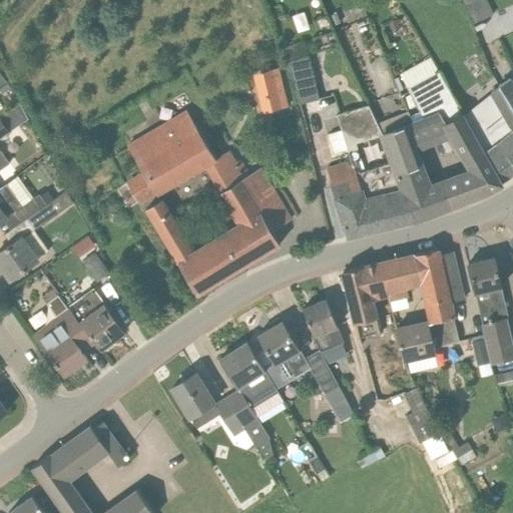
[(461,0),(472,24),(493,15),(486,0),(461,0)]
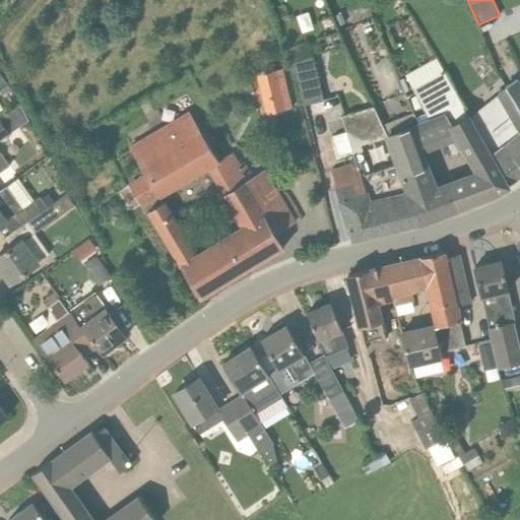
[(345,23),(341,13),(334,15),(338,26),(345,23)]
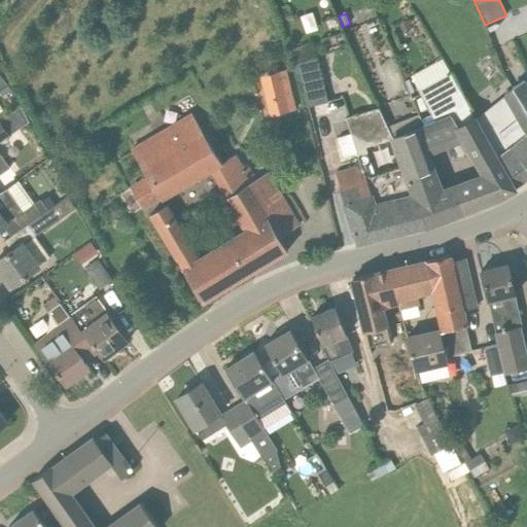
[(302,84),(310,115),(329,110),(316,56),(313,42),(289,53),(302,84)]
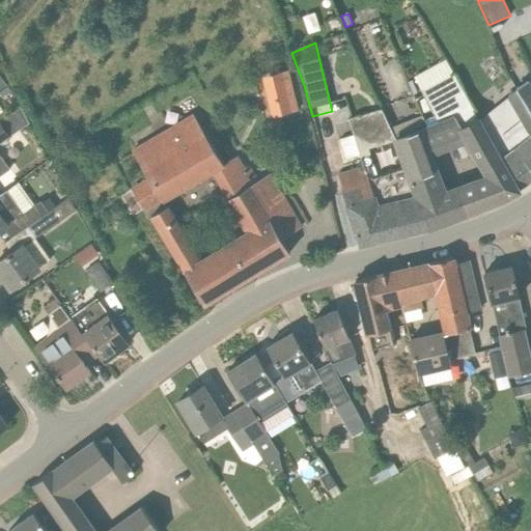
[(519,191),(519,190),(491,141),(475,110),(448,63),(416,82),(422,94),(439,124),(426,129),(421,131),(430,152),(451,145),(467,139),(488,177),(476,182),(453,190),(467,214),(485,207),(502,200),(519,191)]
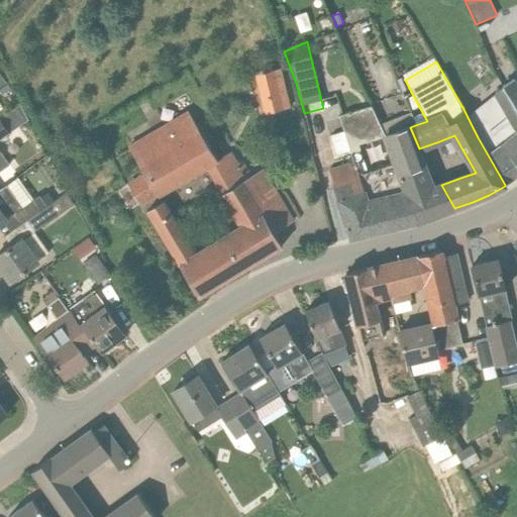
[(254,83),(262,113),(288,107),(286,100),(278,101),(273,79),(254,83)]
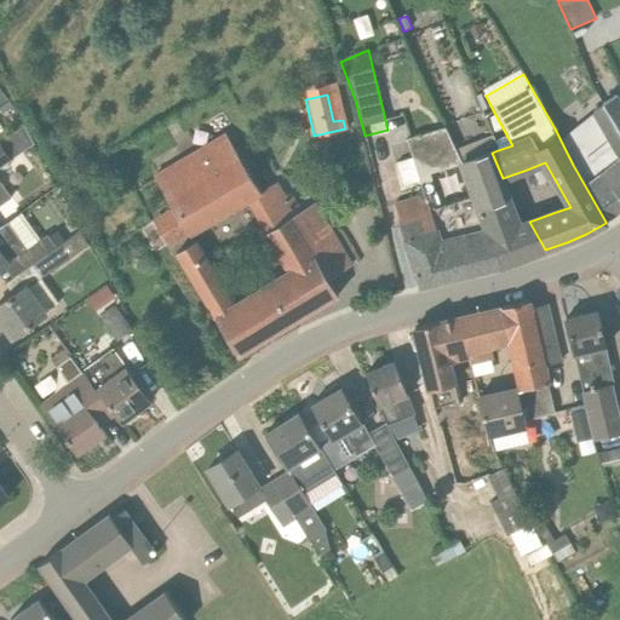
[(604,104),(606,107),(619,130),(619,99),(618,97),(604,104)]
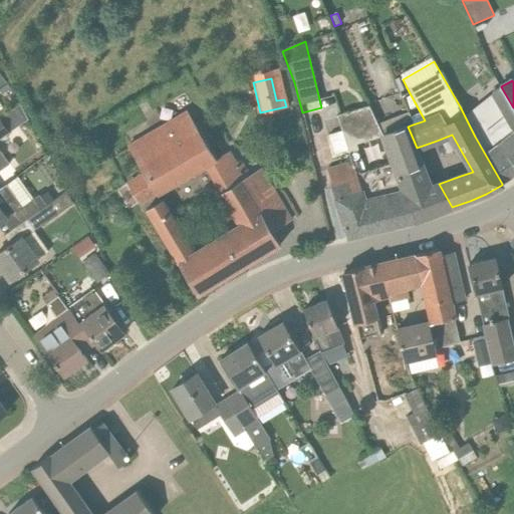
[(503,115),(475,137),(502,184),(513,174),(513,107),(502,88),(492,94),(503,115)]
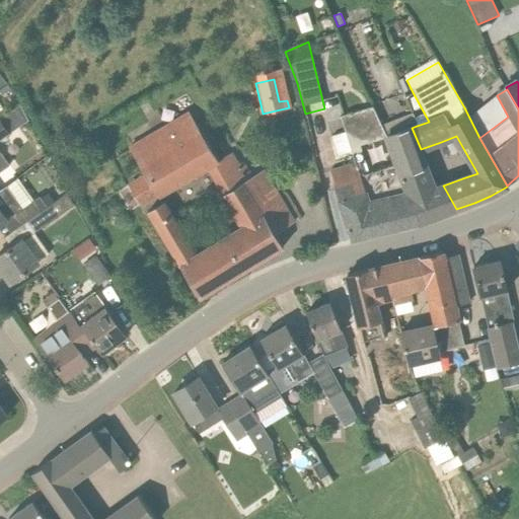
[(0,139),(27,120),(20,106),(0,121),(0,122),(2,127),(0,128),(0,139)]
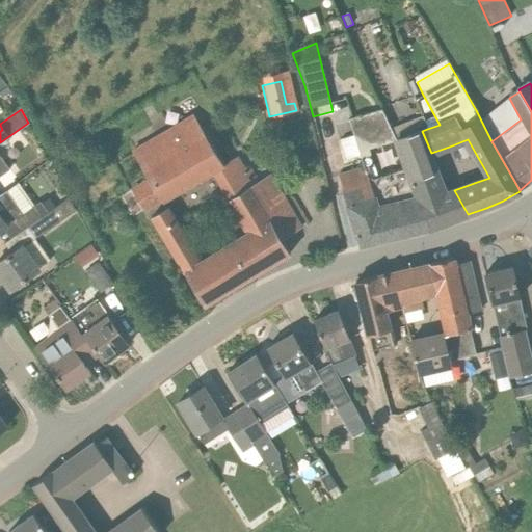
[(364,166),(339,176),(347,204),(361,246),(429,230),(397,141),(391,128),(383,112),(350,123),(364,166)]
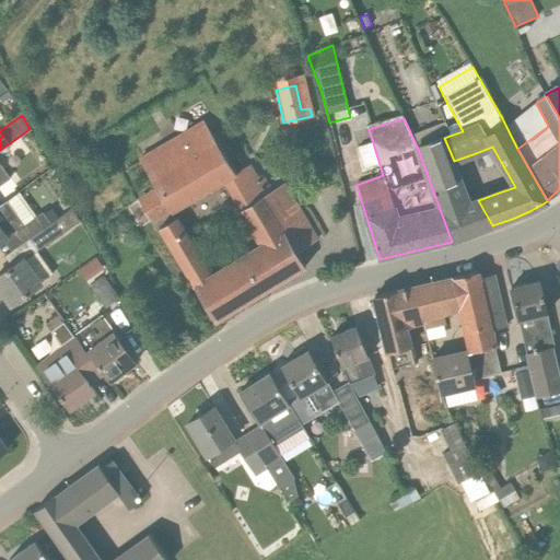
[(411,135),(418,149),(452,242),(475,233),(471,225),(477,223),(480,230),(491,225),(491,226),(492,225),(478,200),(469,202),(454,161),(444,138),(450,136),(444,121),(411,135)]
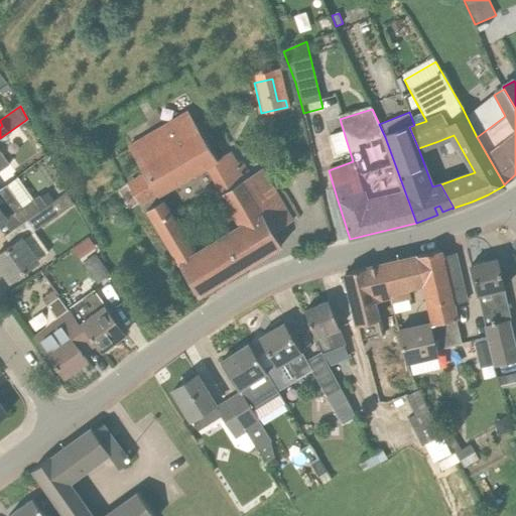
[(208,165),(210,168),(219,163),(188,115),(130,151),(157,195),(208,165)]
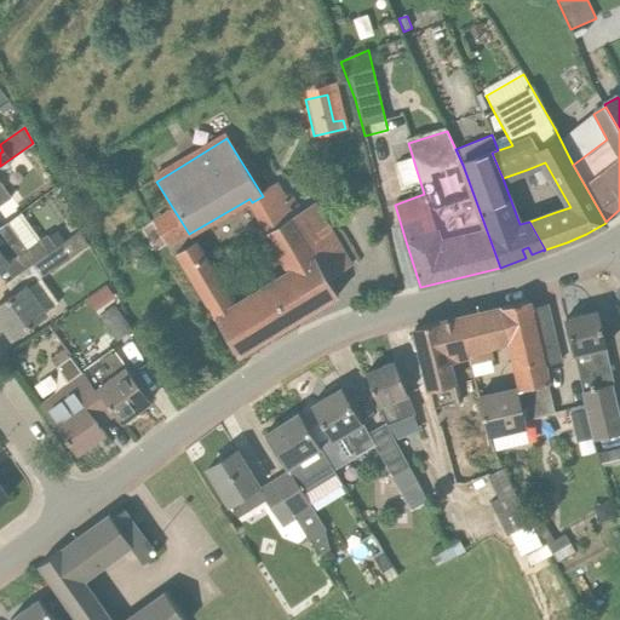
[(0,206),(11,200),(0,184),(0,206)]
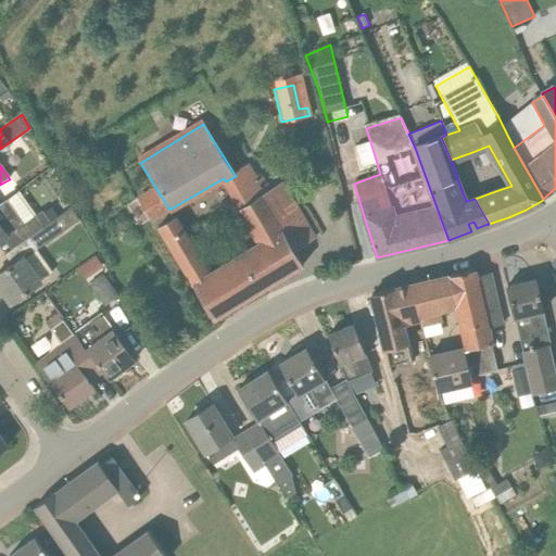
[(263,288),(280,278),(302,265),(303,264),(295,252),(314,240),(280,182),(265,192),(240,207),(261,247),(244,256),(211,277),(175,218),(160,229),(202,300),(214,318),(216,316),(263,288)]
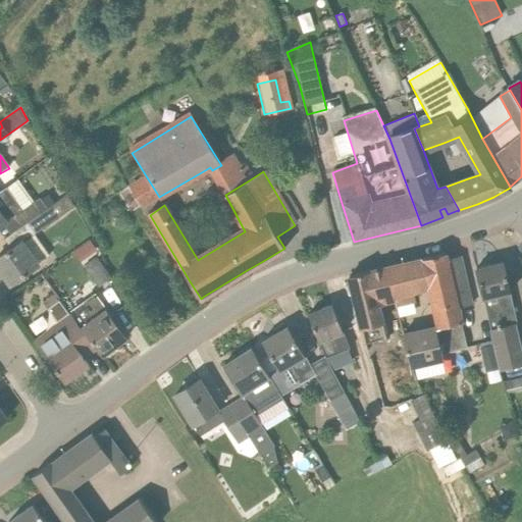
[(0,226),(11,218),(18,227),(47,208),(41,200),(40,198),(22,210),(6,188),(0,192),(0,226)]
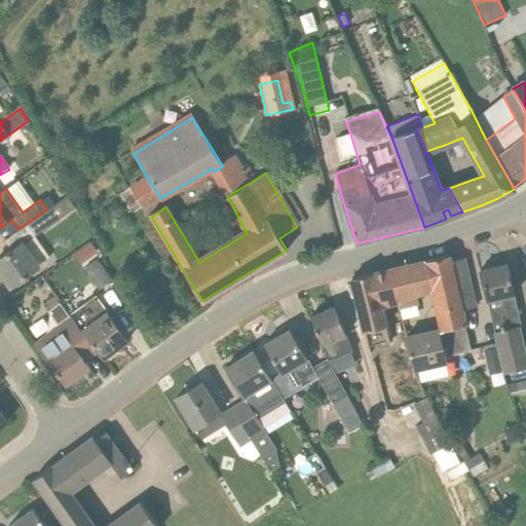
[(4,240),(11,250),(0,257),(0,271),(10,286),(40,265),(25,243),(74,209),(67,196),(54,204),(47,210),(19,229),(19,230),(4,240)]
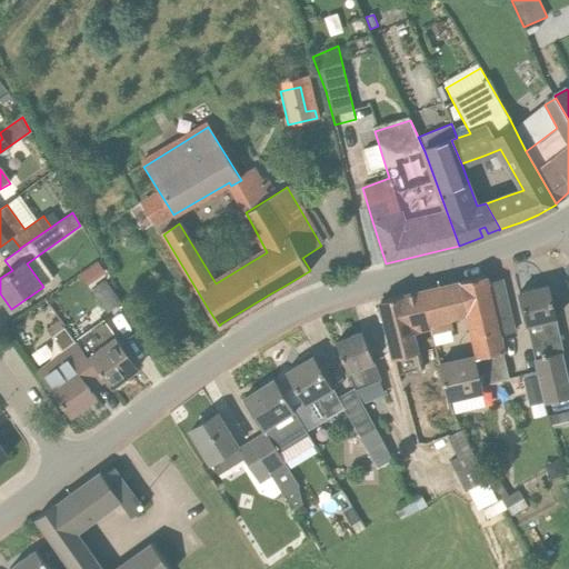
[(52,212),(45,218),(51,227),(59,221),(52,212)]
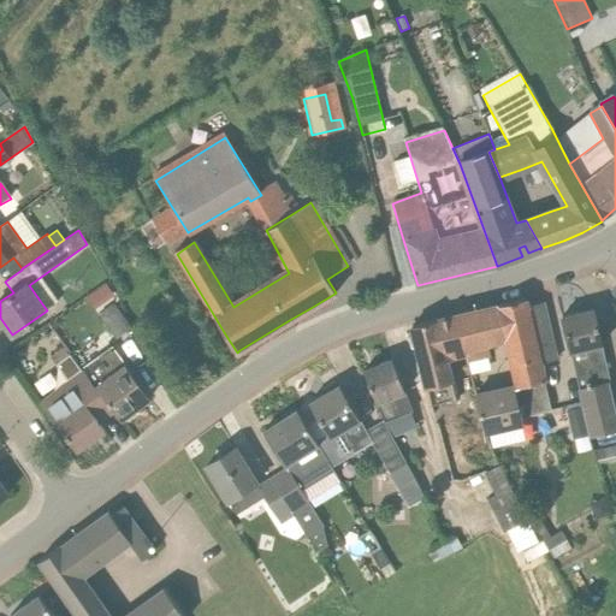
[(105,302),(114,295),(106,283),(96,290),(105,302)]
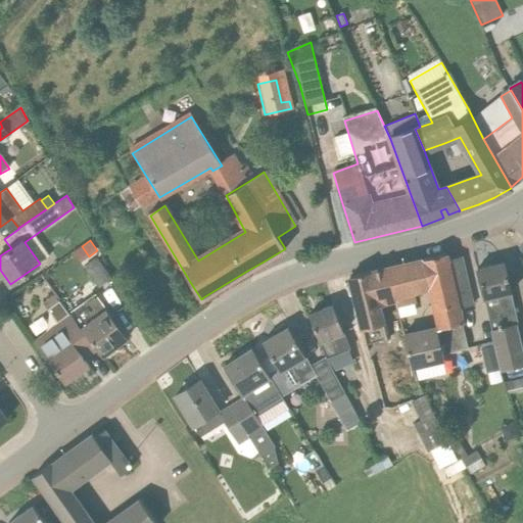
[(473,304),(461,256),(447,259),(445,253),(426,258),(407,263),(386,268),(395,298),(394,298),(396,307),(417,303),(413,289),(431,285),(440,324),(405,331),(413,365),(446,357),(445,352),(470,346),(460,308),(473,304)]
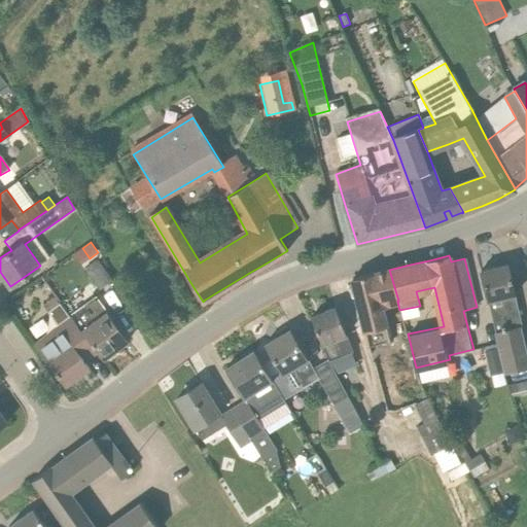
[(97,259),(84,269),(88,274),(99,289),(112,280),(97,259)]
